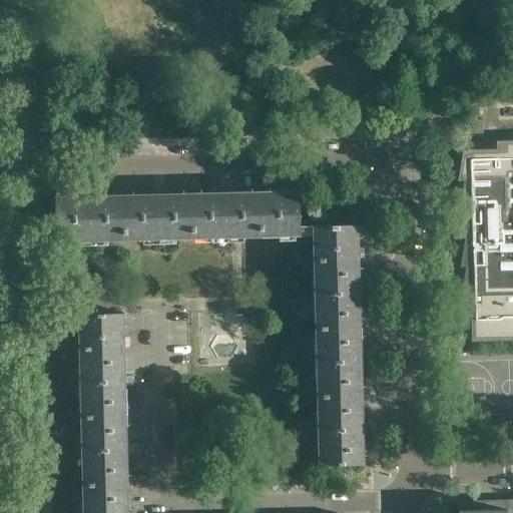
[(512,218),(502,219),(502,209),(505,209),(504,178),(464,179),(458,210),(460,210),(460,209),(464,209),(459,238),(461,239),(461,237),(465,238),(460,268),(461,268),(462,267),(466,268),(459,304),(470,304),(471,342),(512,340),(512,218)]
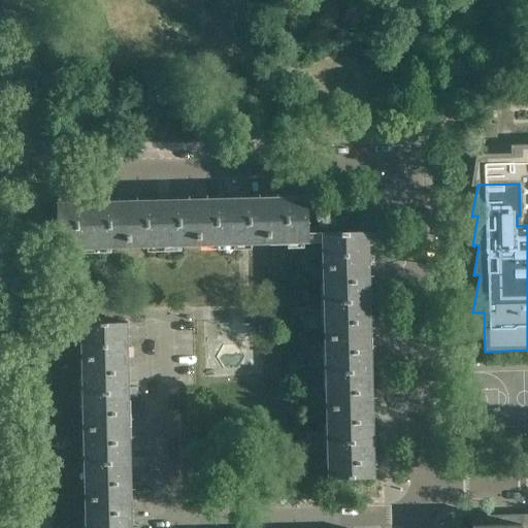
[(309,243),(308,218),(308,196),(268,197),(269,244),(309,243)]
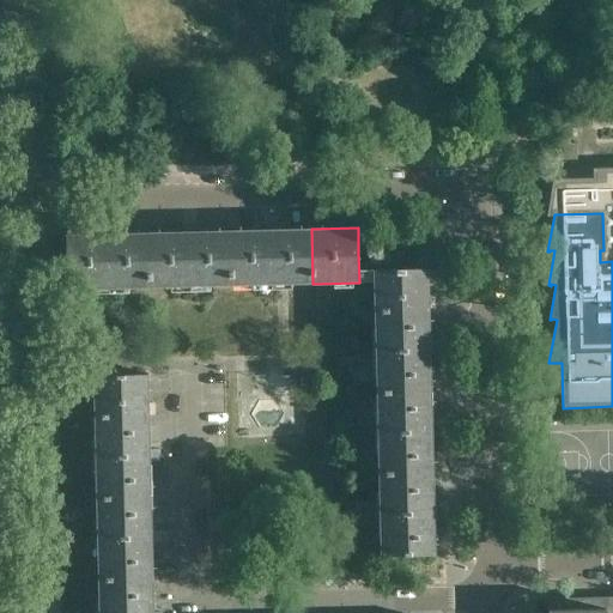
[(313,284),(311,229),(230,231),(231,286),(313,284)]
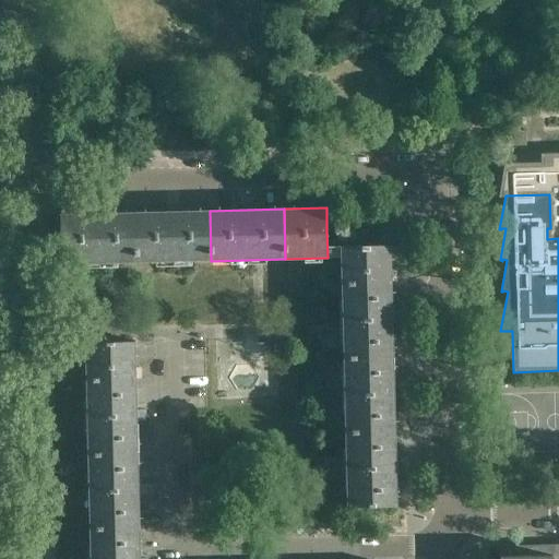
[(211,261),(210,211),(135,212),(137,262),(211,261)]
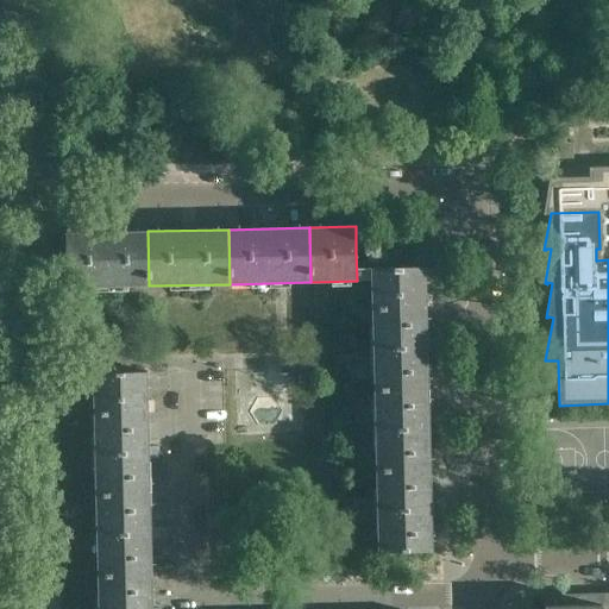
[(149,286),(148,231),(66,233),(67,288),(149,286)]
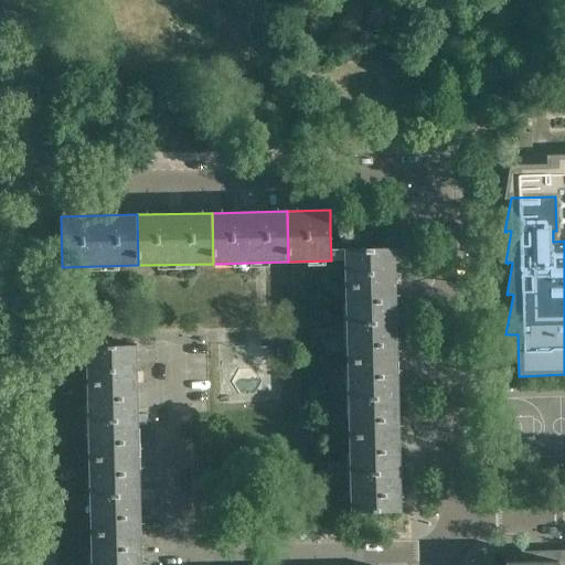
[(395,276),(395,255),(395,247),(344,248),(344,287),(395,286),(395,285),(400,285),(400,276),(395,276)]
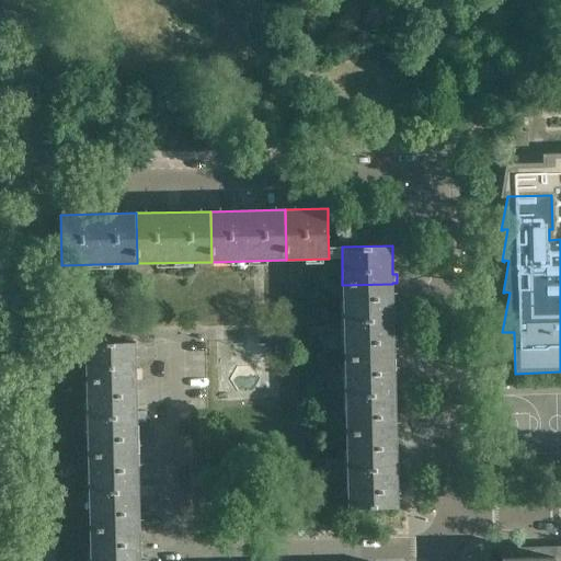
[(395,358),(393,316),(392,284),(342,285),(344,359),(395,358)]
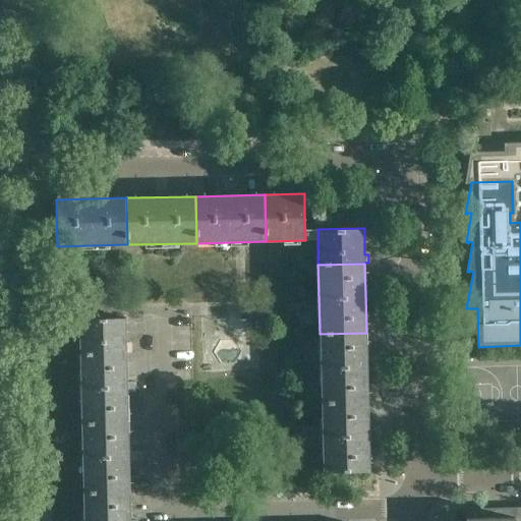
[(126,344),(126,335),(126,317),(79,319),(80,354),(126,353),(126,352),(130,352),(130,344),(126,344)]
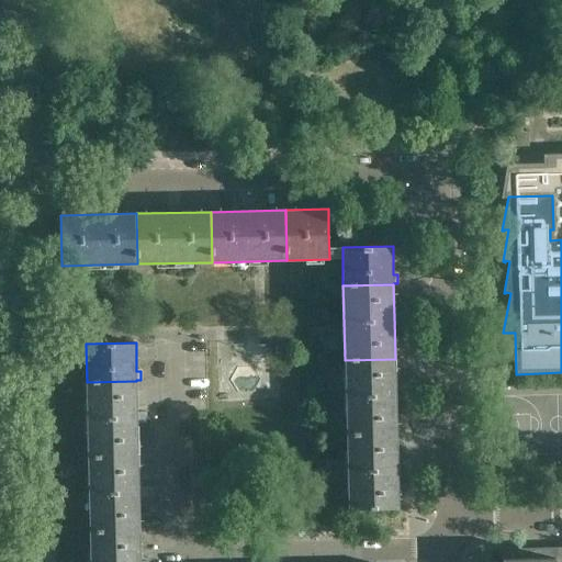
[(397,434),(396,391),(395,359),(345,360),(347,435),(397,434)]
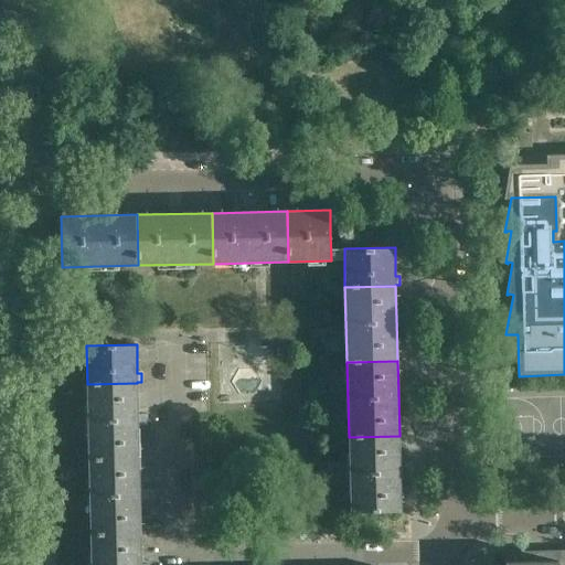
[(139,458),(138,415),(137,383),(87,384),(88,459),(139,458)]
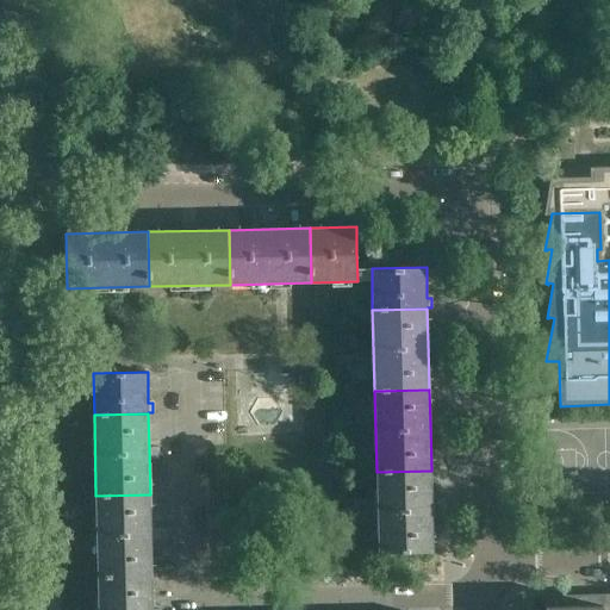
[(433,552),(431,505),(431,471),(377,472),(378,554),(433,552)]
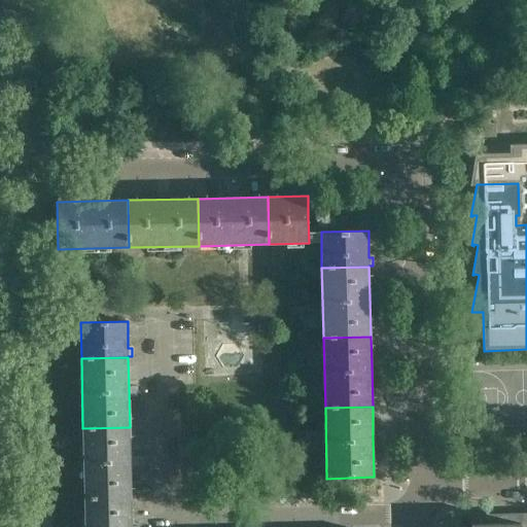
[(132,497),(131,457),(130,427),(82,428),(84,498),(132,497)]
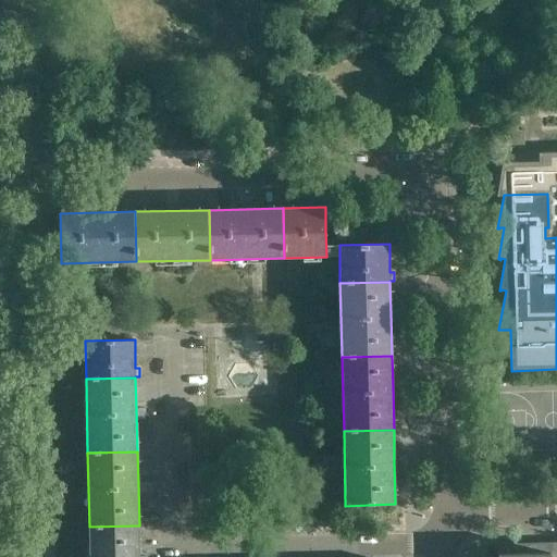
[(139,556),(140,556),(139,525),(89,527),(89,556),(139,556)]
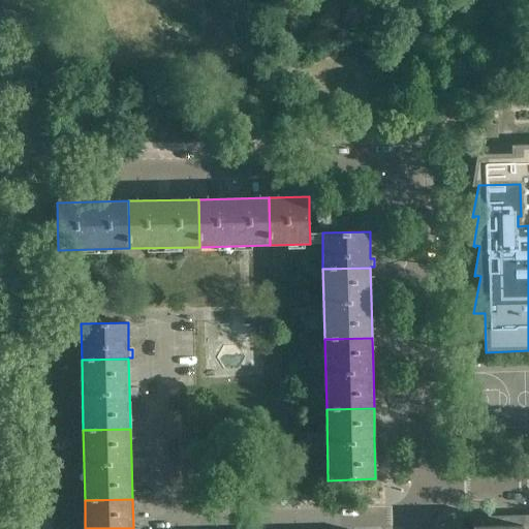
[(528,528),(528,515),(473,517),(473,528),(528,528)]
